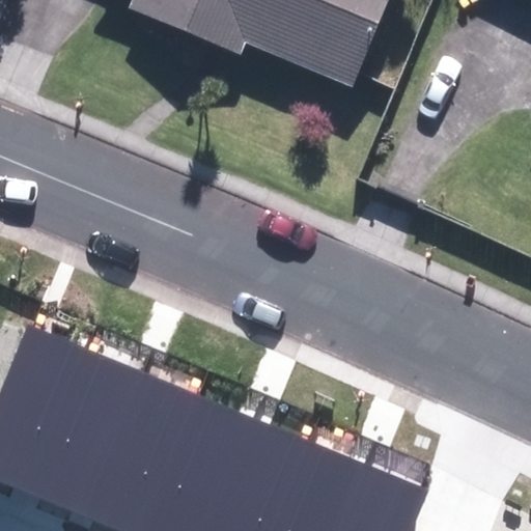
[(121,0),(130,3),(124,14),(236,61),(242,50),(346,94),(387,0),(121,0)]
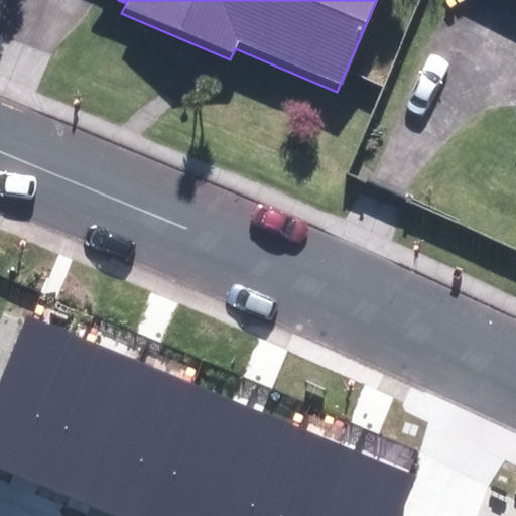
[(0,467),(26,478),(85,339),(27,314),(0,380),(0,467)]
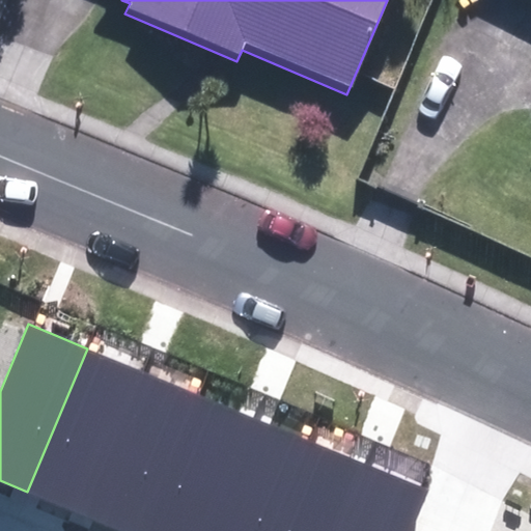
[(85,515),(145,372),(113,359),(87,348),(27,492),(85,515)]
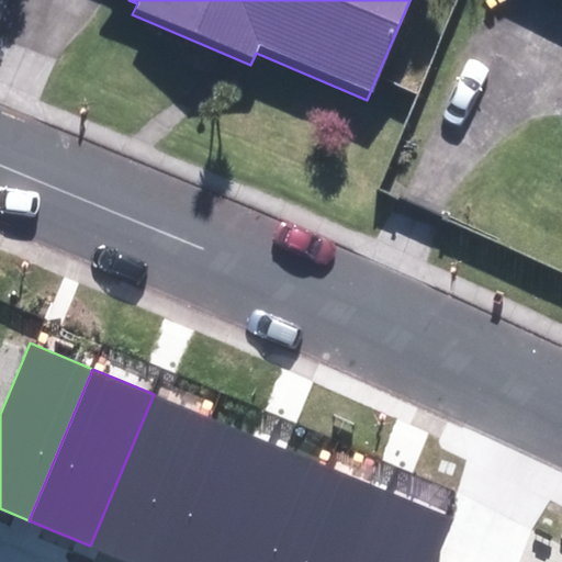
[(127,561),(152,561),(212,418),(154,394),(90,546),(127,561)]
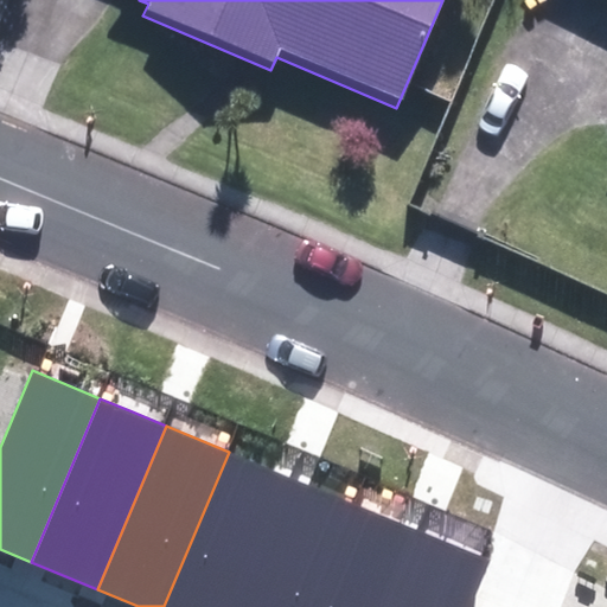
[(241,606),(295,479),(229,452),(164,606),(241,606)]
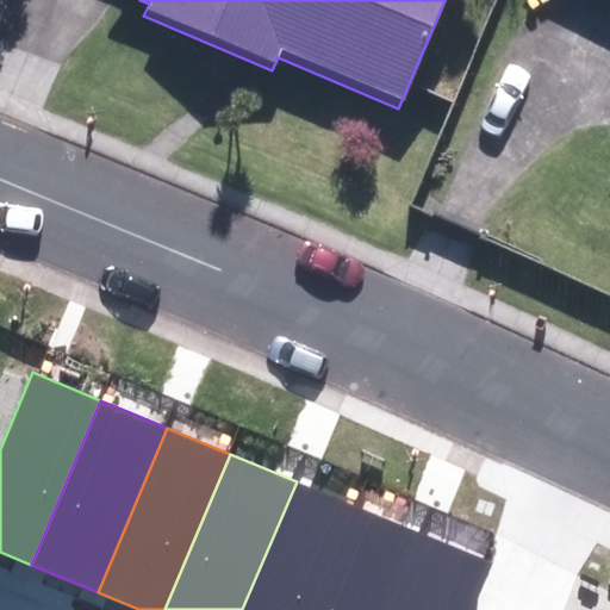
[(313,609),(356,508),(297,481),(242,609),(313,609)]
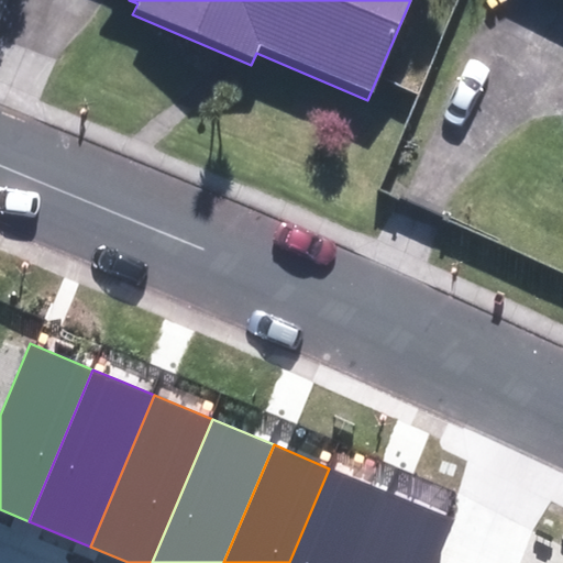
[(362,562),(392,494),(329,468),(289,562),(362,562)]
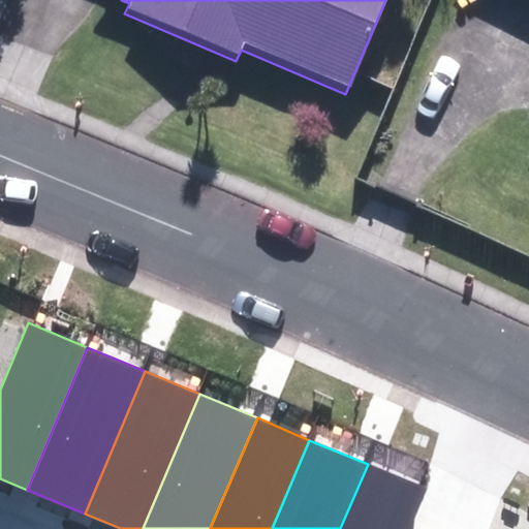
[(409,528),(427,488),(382,469),(368,464),(340,528),(409,528)]
